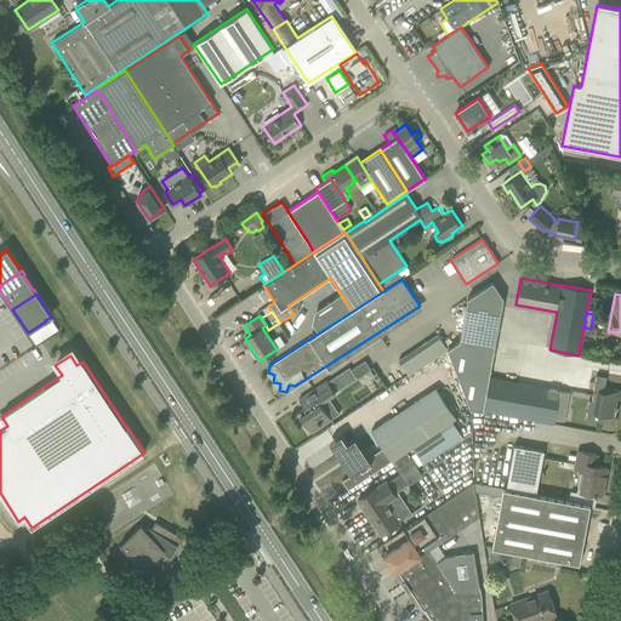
[(349,366),(326,381),(335,393),(357,379),(370,370),(365,360),(351,369),(349,366)]
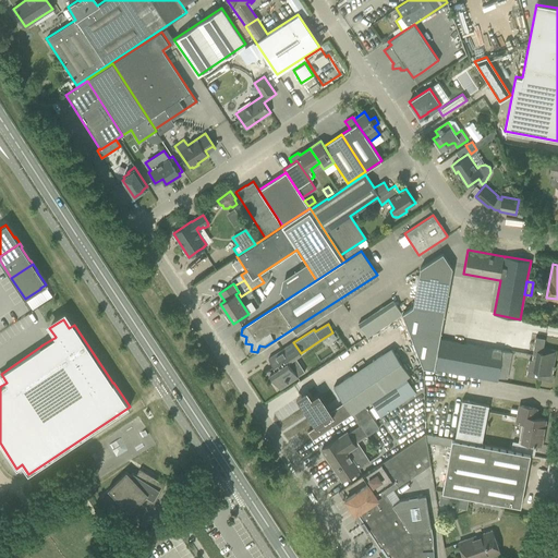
[(545,338),(535,337),(531,361),(529,360),(526,370),(528,370),(526,376),(537,378),(553,381),(554,374),(552,374),(553,368),(555,368),(556,366),(550,365),(550,361),(553,362),(555,351),(543,348),(545,338)]
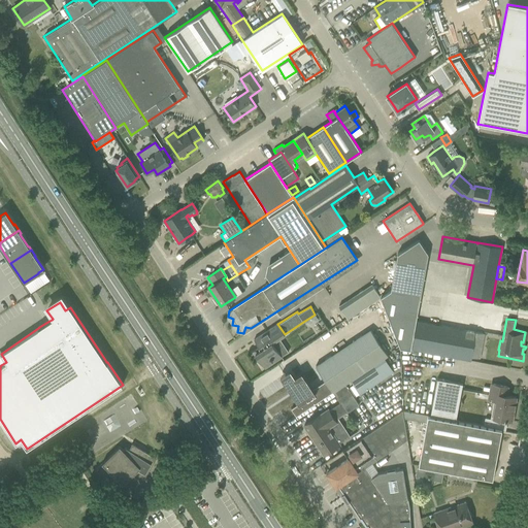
[(416,321),(409,349),(471,360),(471,356),(476,332),(416,321)]
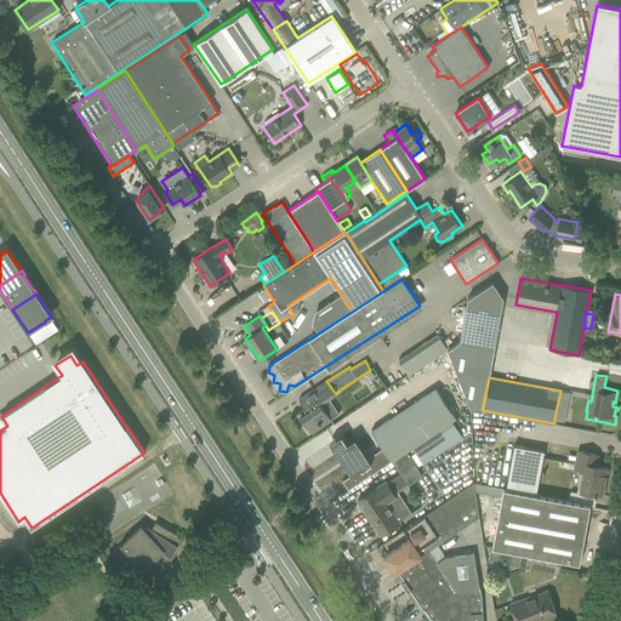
[(335,393),(326,381),(298,399),(305,408),(295,414),(301,425),(305,422),(312,433),(322,426),(331,420),(320,403),(335,393)]
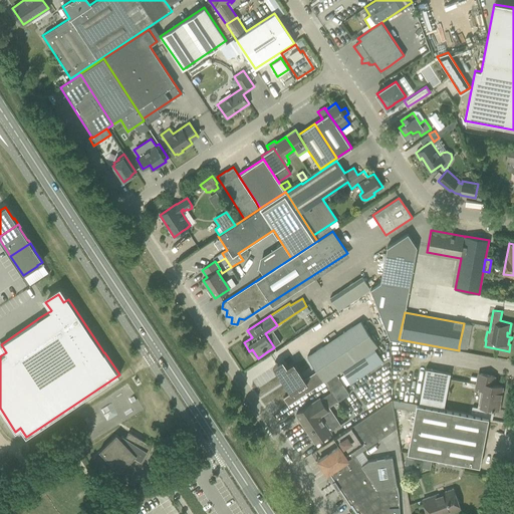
[(360,321),(306,356),(316,370),(323,381),(324,381),(335,374),(341,370),(352,362),(377,346),(367,332),(360,321)]
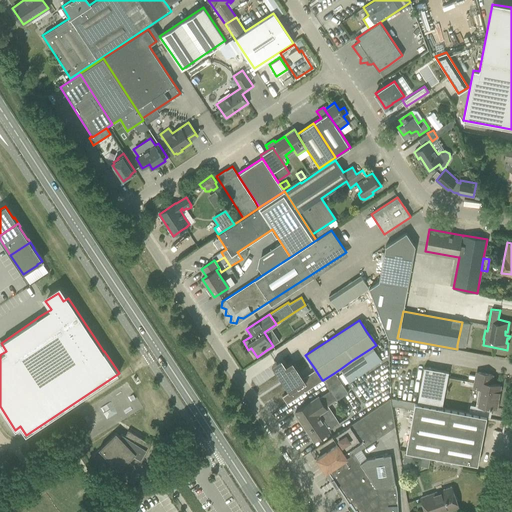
[(462,322),(457,345),(464,347),(469,323),(462,322)]
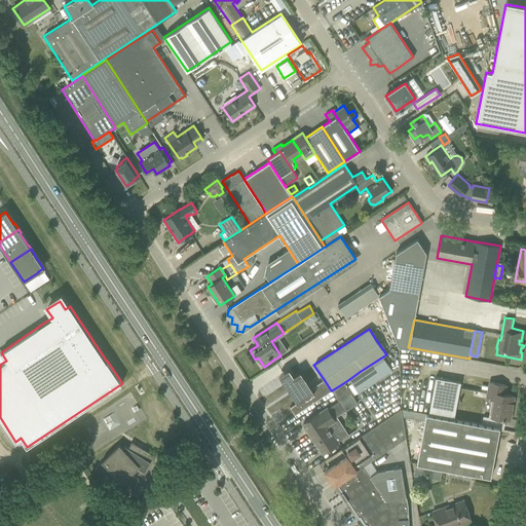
[(289,368),(279,375),(297,402),(290,407),(295,414),(331,390),(324,379),(311,387),(300,371),(294,375),(289,368)]
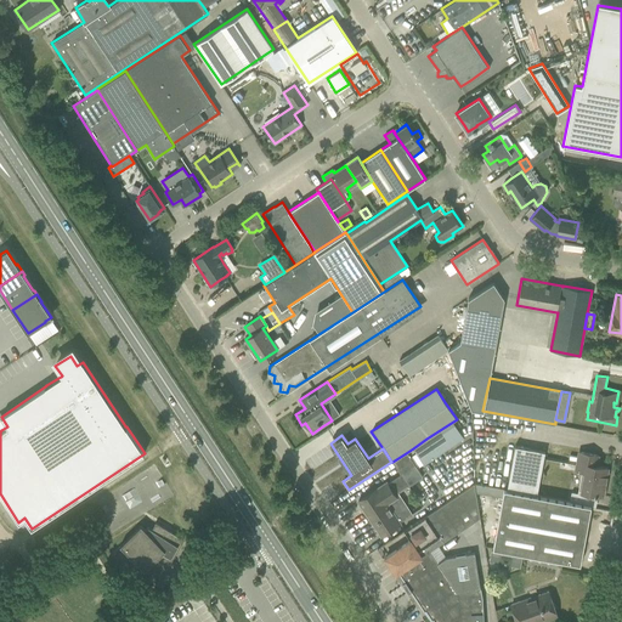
[(427,439),(413,448),(424,464),(437,454),(427,439)]
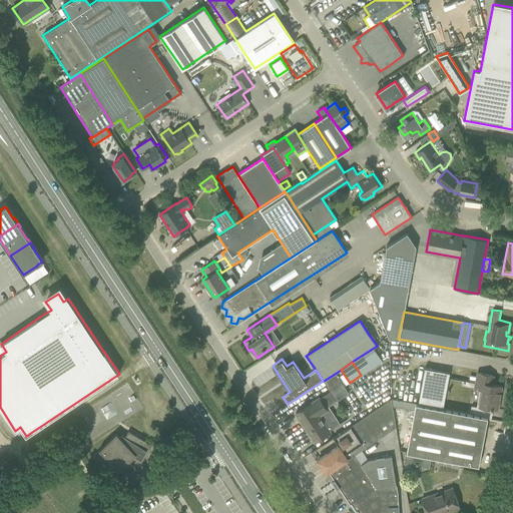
[(442,409),(448,382),(449,372),(425,367),(418,404),(442,409)]
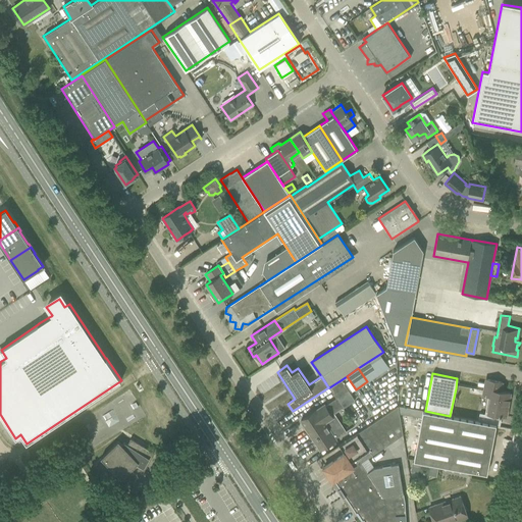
[(482,395),(488,396),(484,414),(479,413),(478,421),(496,424),(499,424),(501,415),(506,416),(510,393),(500,390),(502,382),(485,379),(482,395)]
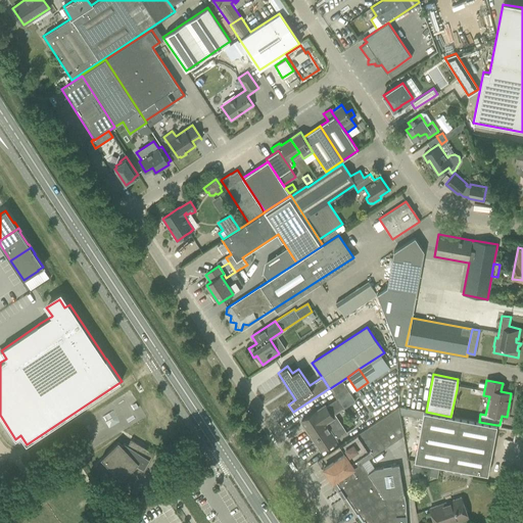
[(324,406),(310,415),(301,421),(320,449),(335,439),(325,423),(333,418),(331,416),(343,409),(354,401),(349,393),(352,391),(347,383),(344,385),(341,381),(330,388),(336,398),(325,407),(324,406)]
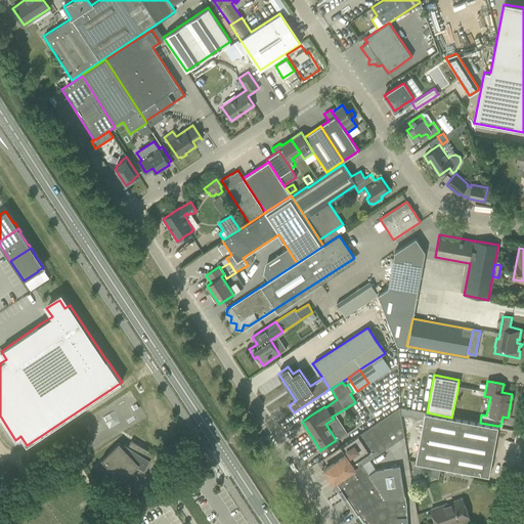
[(362,464),(404,436),(400,416),(399,407),(357,435),(365,447),(360,450),(365,457),(342,473),(344,476),(336,481),(357,514),(358,513),(364,521),(365,521),(366,523),(406,523),(405,503),(399,465),(377,469),(368,474),(362,464)]
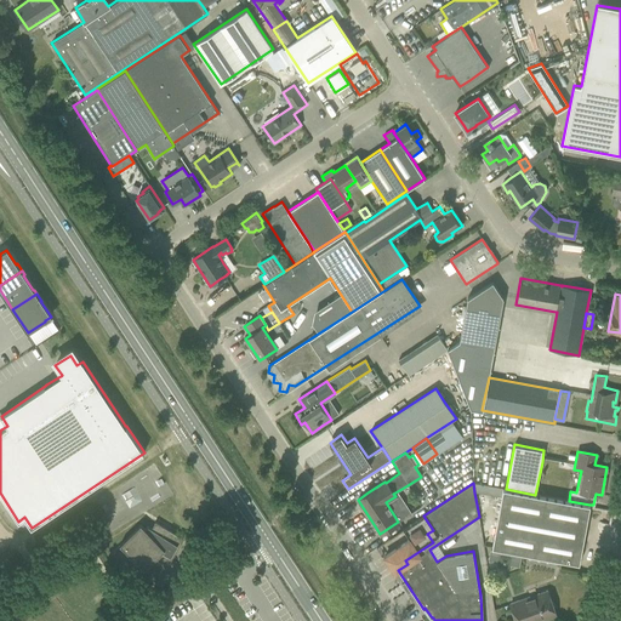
[(502,489),(473,483),(474,493),(501,497),(502,494),(502,489)]
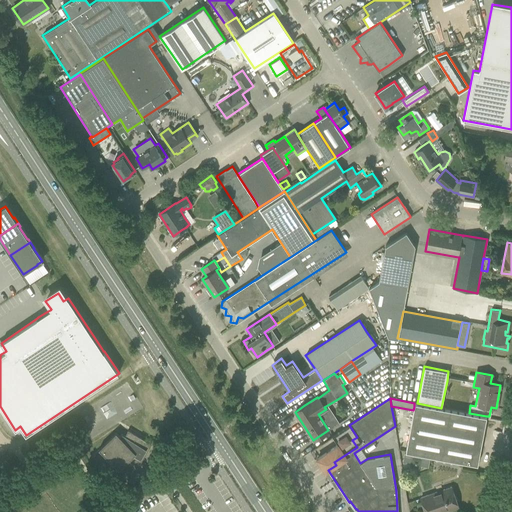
[(417,403),(415,402),(414,403),(414,407),(413,410),(405,451),(445,458),(458,460),(477,464),(486,416),(469,413),(454,410),(441,408),(417,403)]
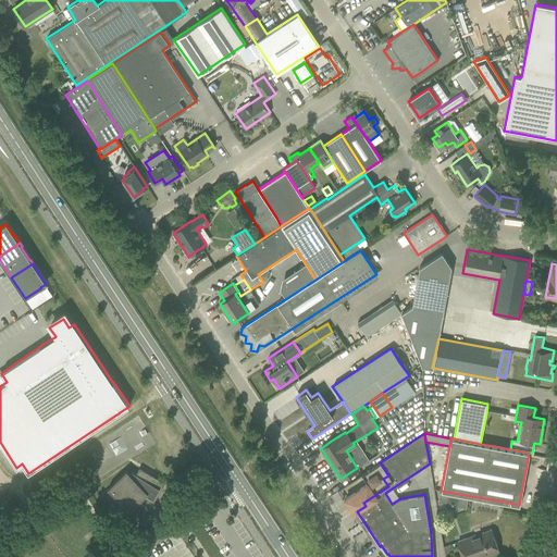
[(367,484),(354,493),(345,499),(355,514),(357,511),(366,506),(363,503),(388,486),(383,479),(388,475),(380,462),(361,475),(367,484)]
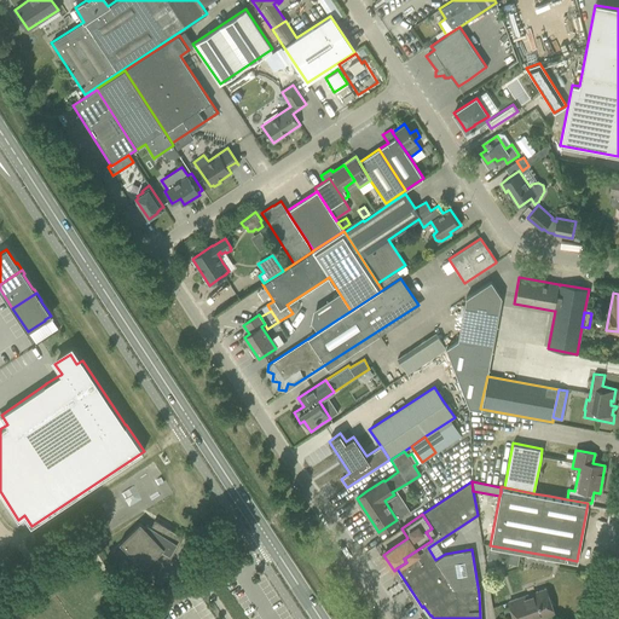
[(120,543),(133,556),(128,563),(157,580),(183,537),(155,520),(150,527),(146,525),(145,527),(140,522),(120,543)]
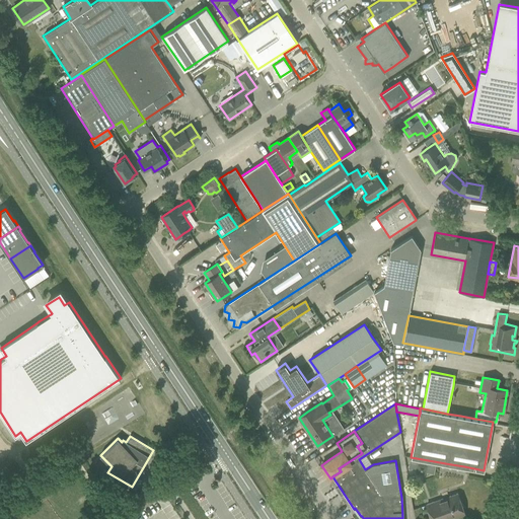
[(433,473),(435,465),(410,461),(409,468),(433,473)]
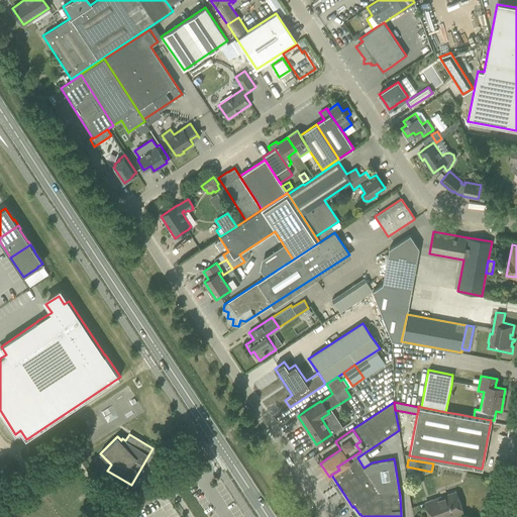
[(455,492),(446,495),(424,503),(428,511),(429,516),(440,516),(451,514),(451,516),(462,512),(455,492)]
